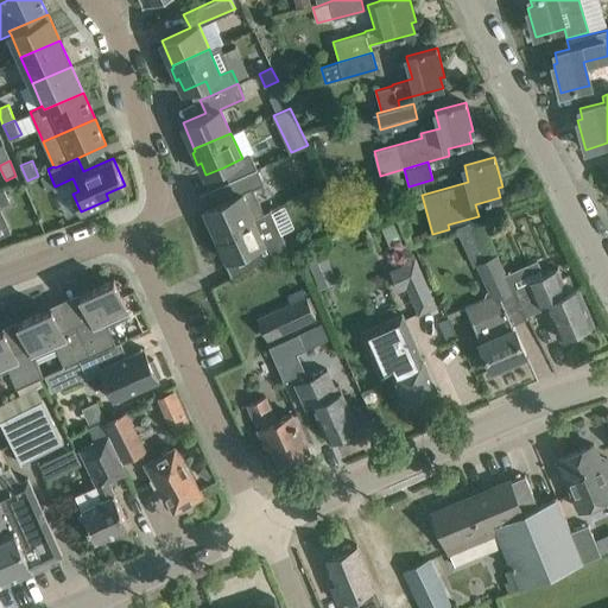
[(228,197),(206,208),(216,233),(264,211),(253,188),(264,183),(257,169),(222,184),(228,197)]
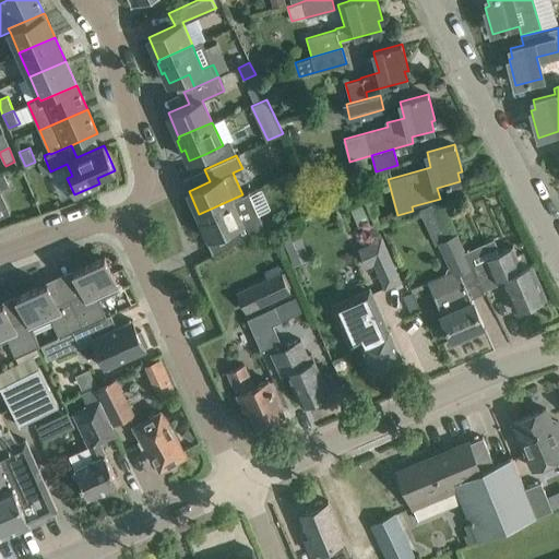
[(45,158),(38,162),(44,174),(50,171),(45,158)]
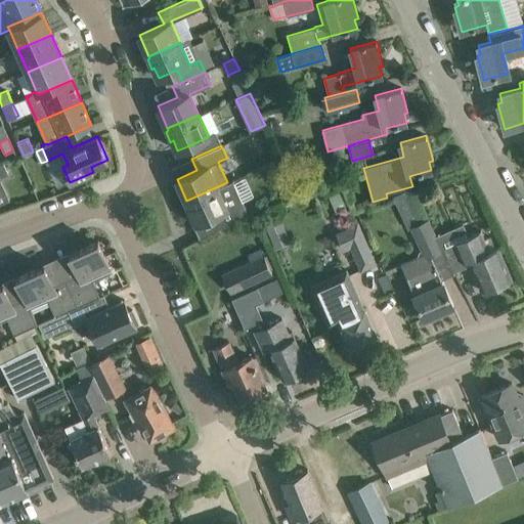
[(6,165),(0,167),(0,174),(2,178),(10,175),(6,165)]
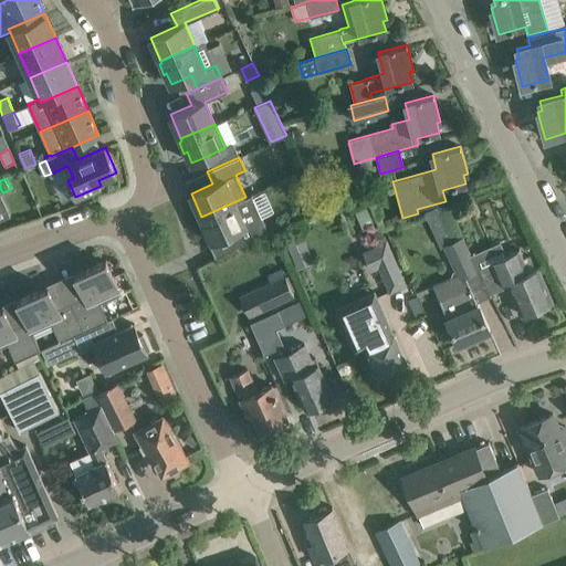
[(269,233),(251,195),(245,197),(201,217),(202,219),(199,220),(205,231),(207,230),(212,241),(228,233),(234,249),(269,233)]
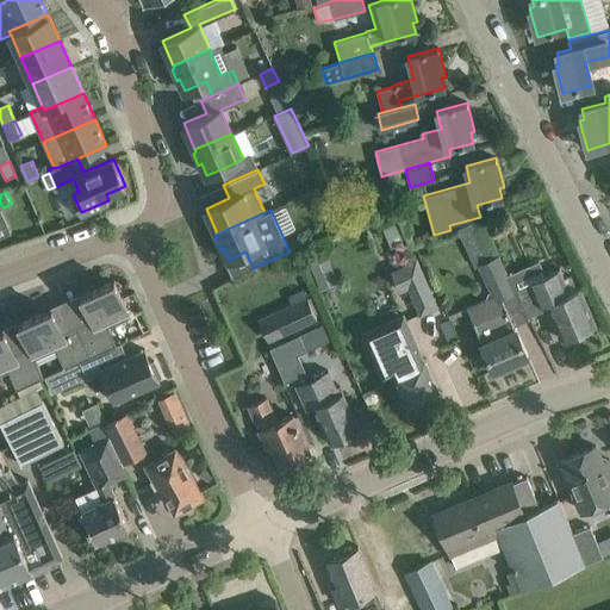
[(491,292),(495,302),(516,291),(481,218),(458,229),(487,293),(491,292)]
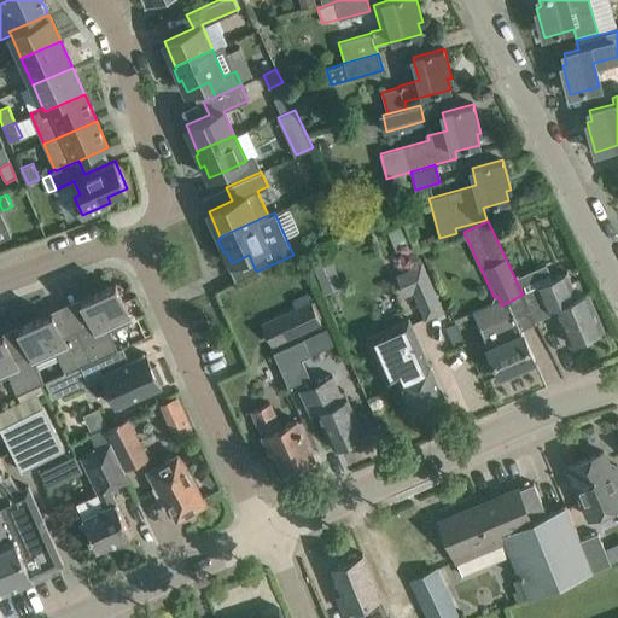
[(402,227),(389,233),(396,251),(410,245),(402,227)]
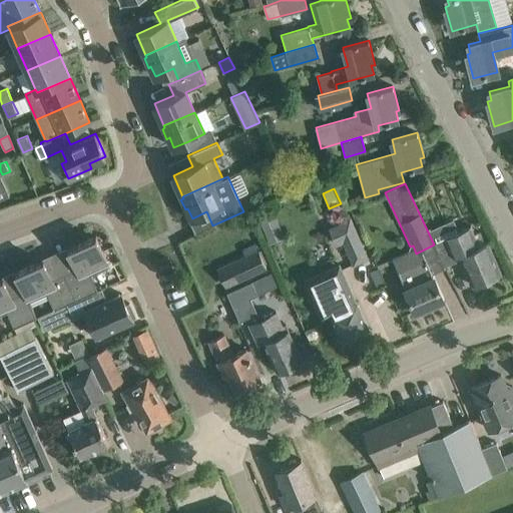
[(351,218),(329,227),(337,245),(344,242),(354,265),(368,259),(351,218)]
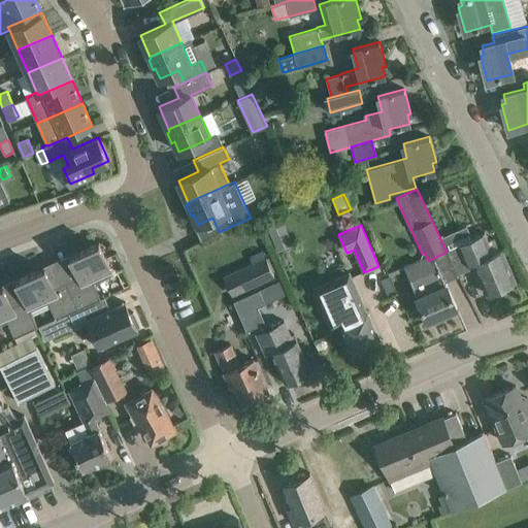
[(516,282),(502,249),(493,253),(484,233),(458,244),(466,265),(473,262),(487,294),(516,282)]
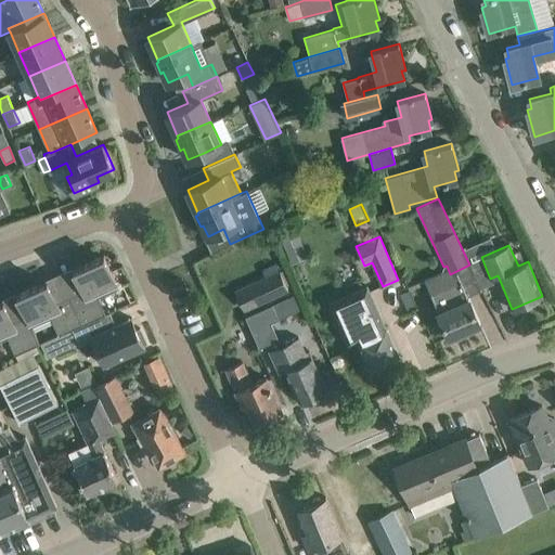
[(98,297),(118,287),(104,256),(74,269),(82,291),(69,296),(82,324),(105,313),(98,297)]
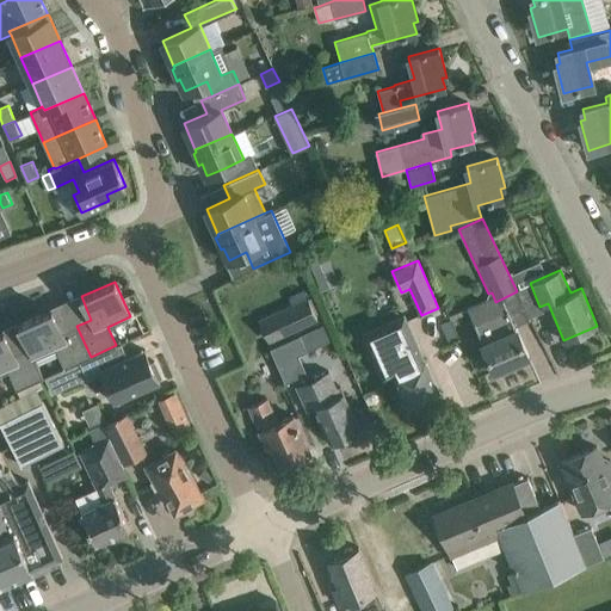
[(258,320),(269,343),(319,320),(308,297),(258,320)]
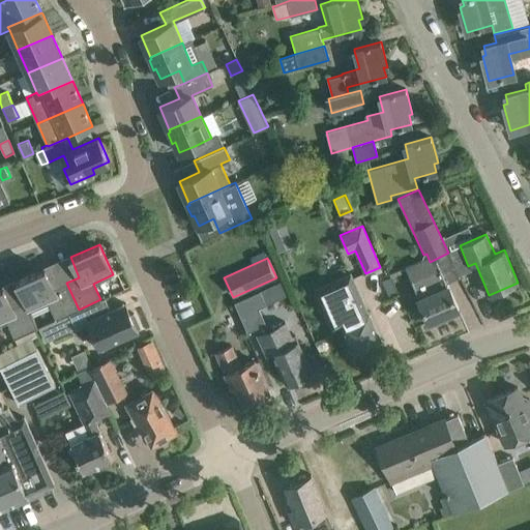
[(79,310),(66,283),(54,289),(45,268),(17,282),(25,301),(30,312),(49,303),(55,317),(56,320),(68,314),(79,310)]
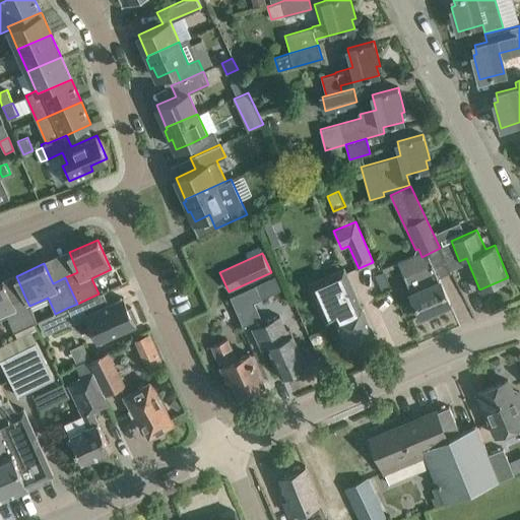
[(420,316),(450,303),(439,278),(438,278),(432,264),(403,276),(420,316)]
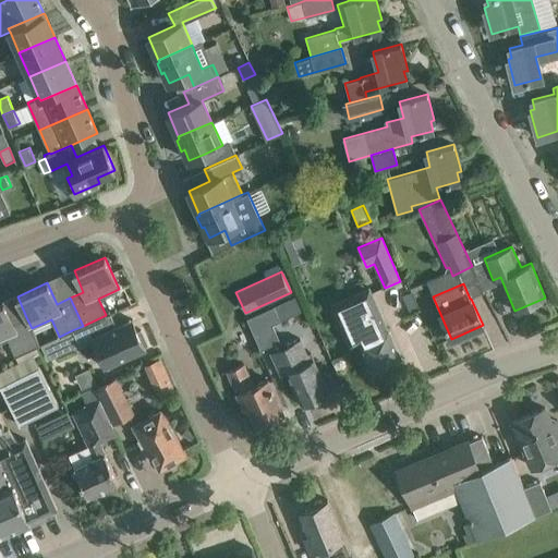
[(372,292),(334,308),(350,346),(359,342),(363,354),(373,374),(377,372),(384,372),(388,367),(402,361),(393,341),(388,329),(387,329),(372,292)]
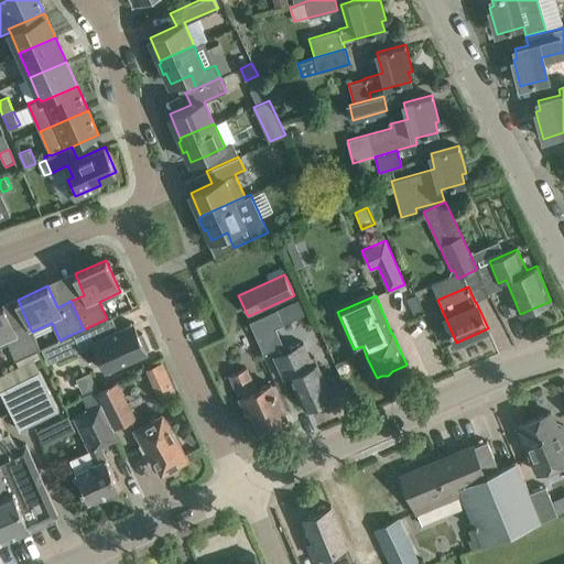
[(41,349),(32,332),(26,321),(13,327),(3,305),(0,306),(0,345),(8,343),(15,360),(41,349)]
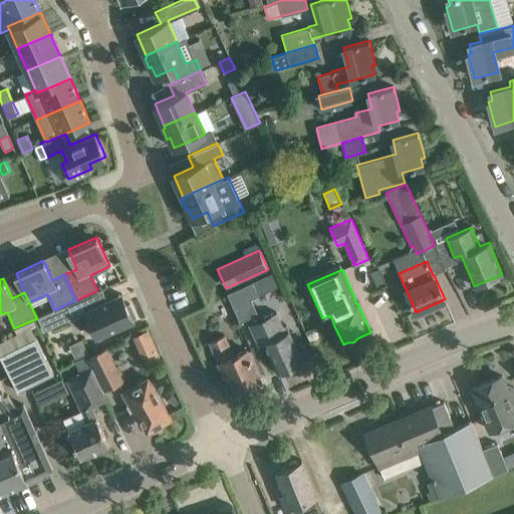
[(243,285),(229,293),(227,294),(242,324),(256,317),(248,299),(255,296),(248,283),(243,285)]
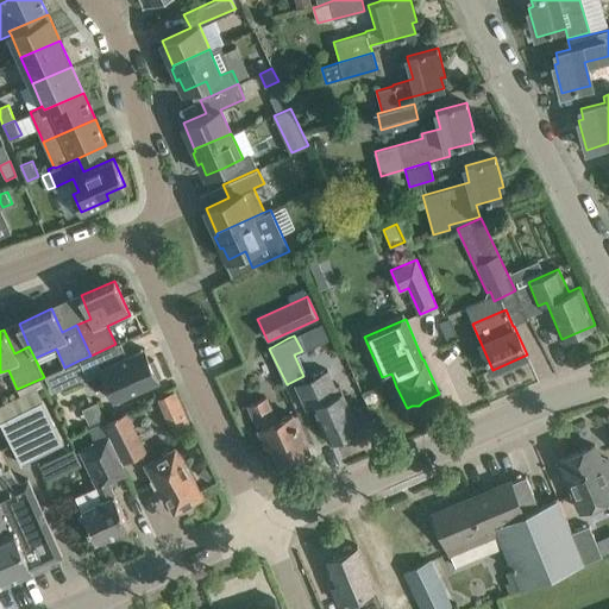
[(158,380),(144,349),(127,356),(120,343),(115,344),(90,356),(79,360),(86,377),(100,370),(113,400),(158,380)]
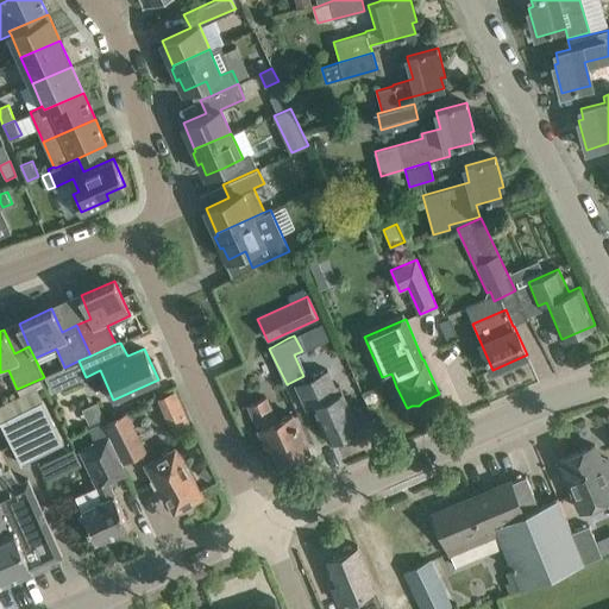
[(62,369),(45,376),(52,393),(69,384),(62,369)]
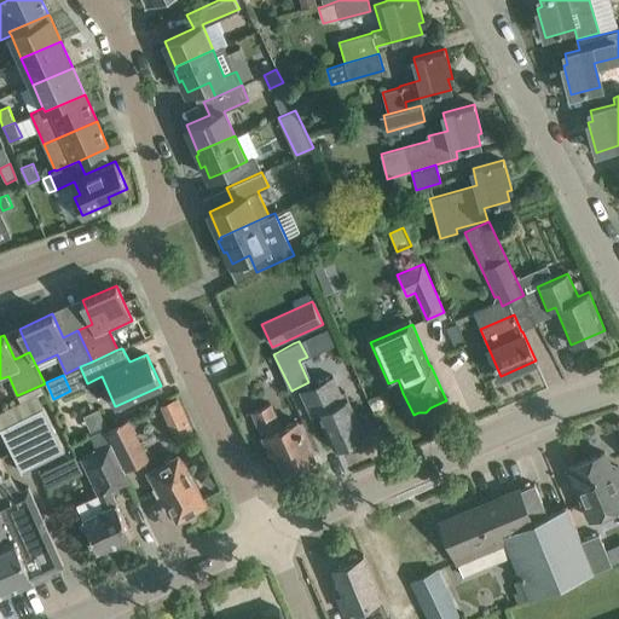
[(301,391),(302,393),(312,415),(318,412),(335,450),(364,437),(345,393),(339,395),(331,377),(301,391)]
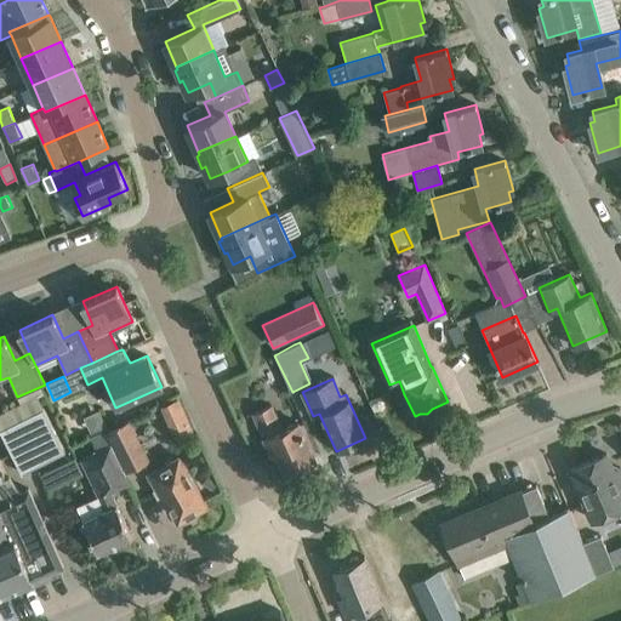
[(0,414),(1,415),(0,415),(0,428),(0,429),(0,431),(22,473),(64,451),(49,419),(44,409),(43,409),(36,396),(0,412),(0,414)]
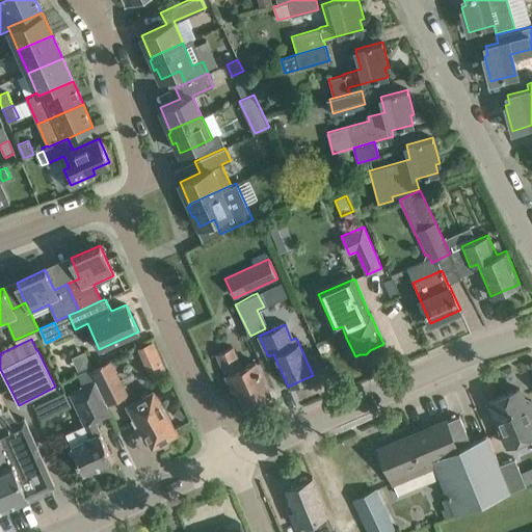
[(143,343),(130,350),(143,380),(157,373),(143,343)]
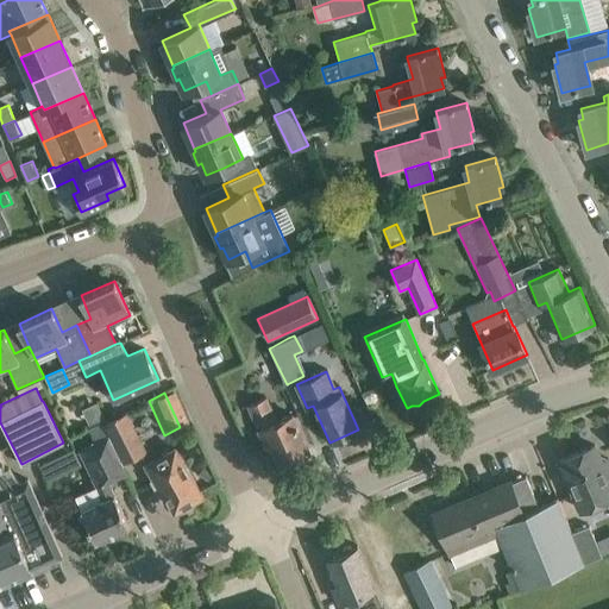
[(248,406),(257,427),(268,449),(271,447),(280,465),(309,452),(292,414),(277,421),(267,397),(248,406)]
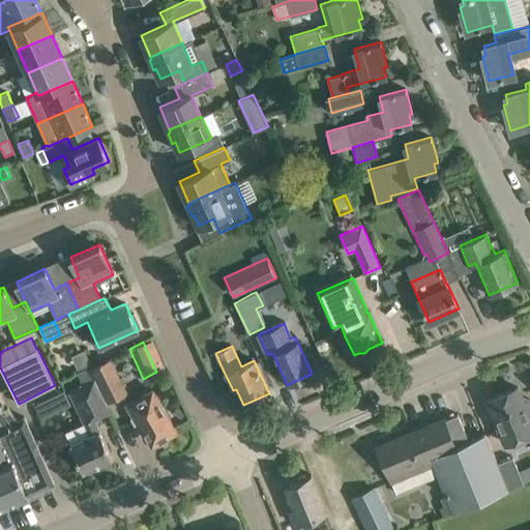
[(91,367),(108,401),(126,391),(110,358),(91,367)]
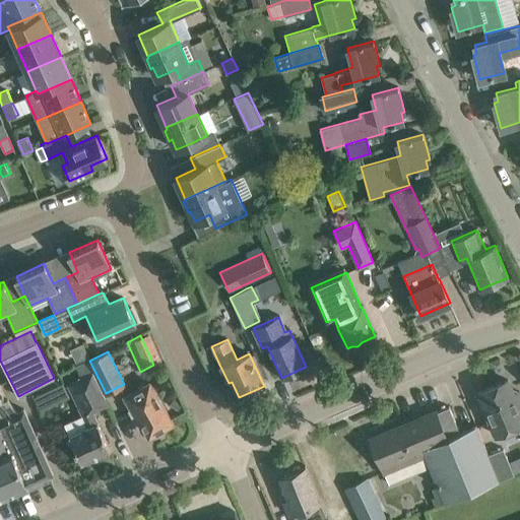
[(71,383),(85,412),(82,413),(88,427),(69,436),(81,463),(110,450),(98,423),(91,411),(107,403),(86,362),(76,367),(81,378),(71,383)]
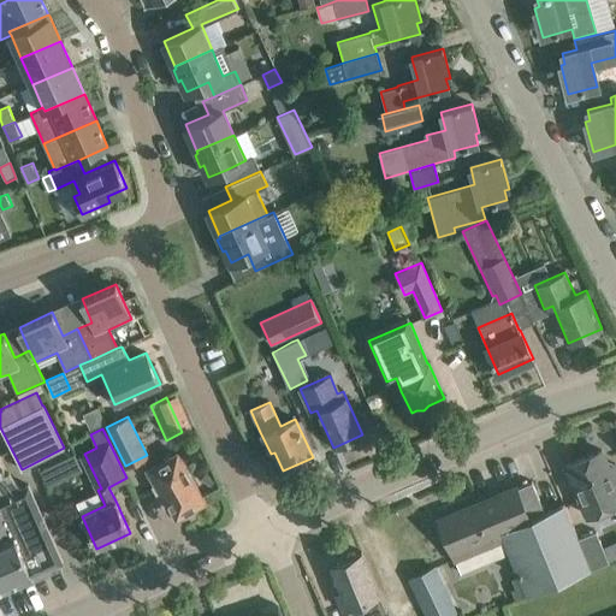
[(177,517),(205,502),(176,450),(143,468),(164,504),(167,502),(177,517)]
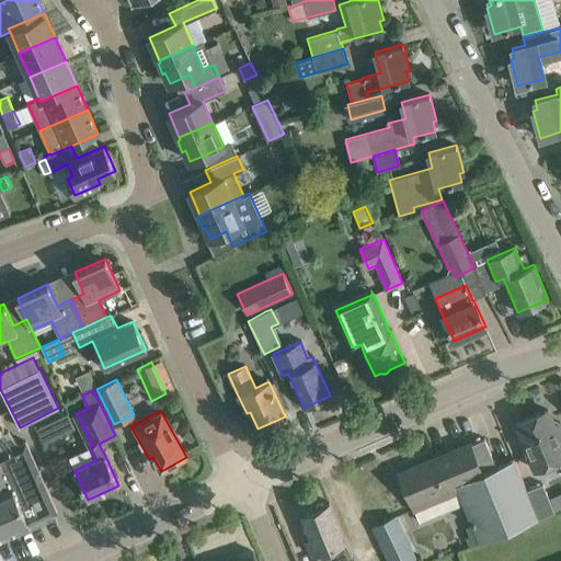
[(548,410),(515,424),(535,469),(559,459),(560,464),(560,427),(557,431),(548,410)]
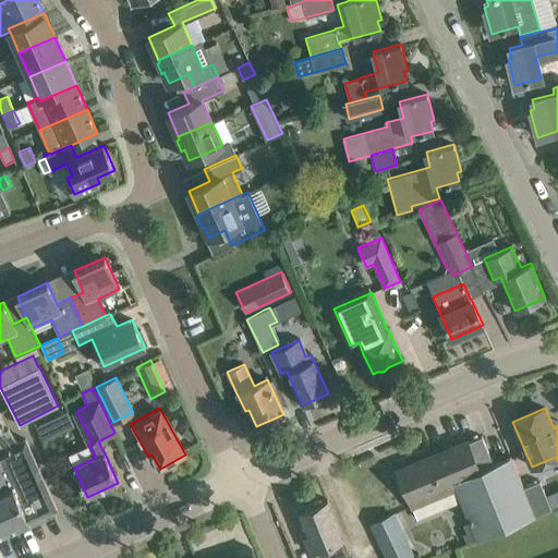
[(46,440),(79,425),(71,409),(38,424),(46,440)]
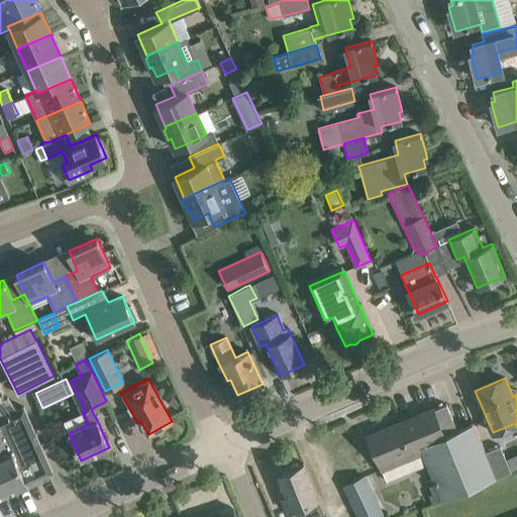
[(0,495),(53,472),(23,407),(17,410),(7,397),(0,400),(0,495)]
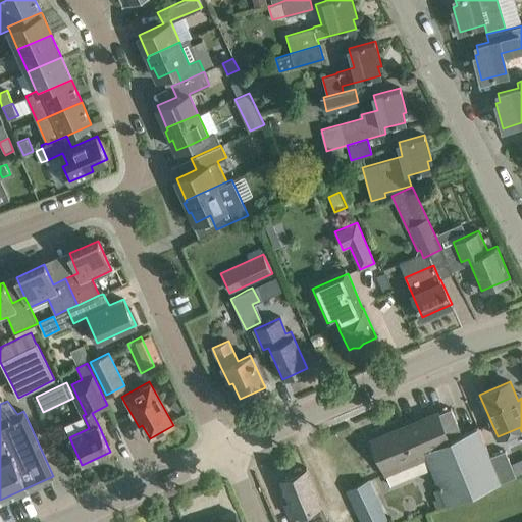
[(411,424),(425,459),(426,458),(438,488),(433,490),(436,499),(433,500),(437,509),(515,476),(505,450),(489,456),(477,427),(461,433),(451,408),(411,424)]
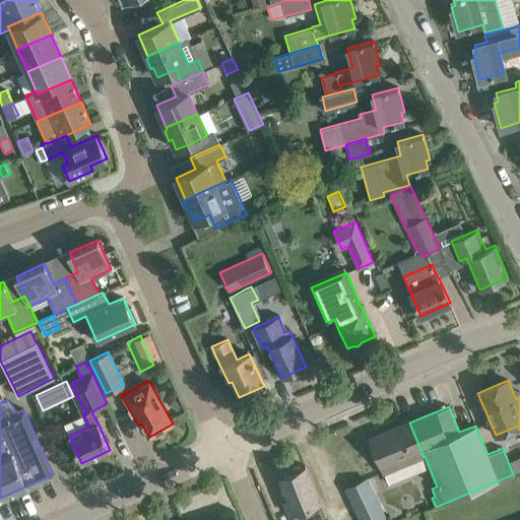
[(384,473),(424,457),(409,423),(370,439),(384,473)]
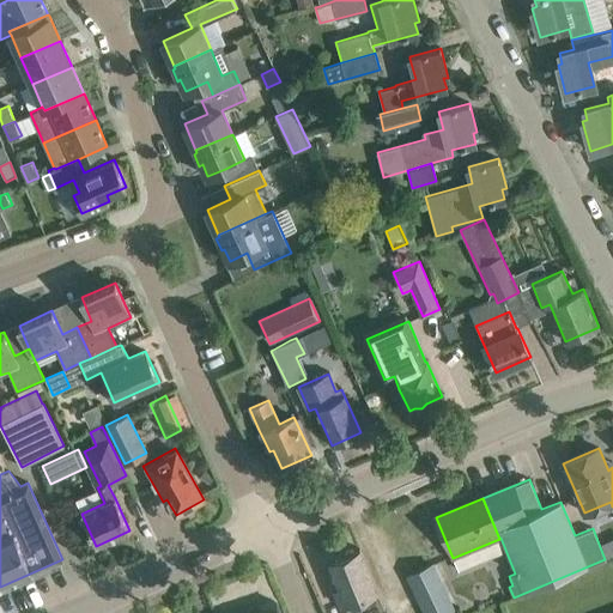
[(359,550),(329,562),(341,588),(335,590),(341,606),(346,604),(349,612),(372,612),(384,608),(377,590),(359,550)]
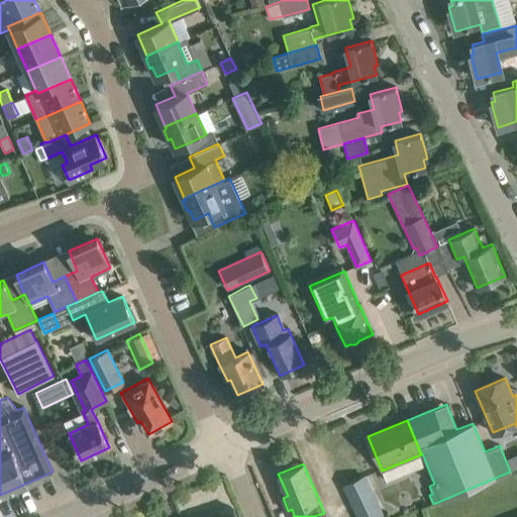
[(382,516),(384,516),(365,478),(344,487),(358,516),(382,516)]
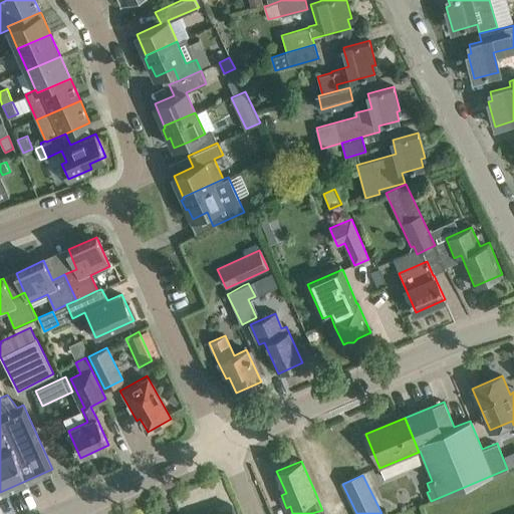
[(205,513),(233,513),(230,505),(205,513)]
